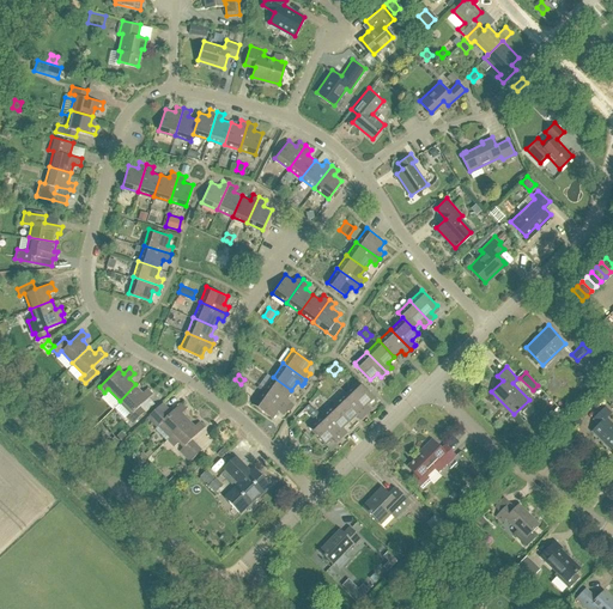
[(286,397),(291,390),(273,377),(263,390),(286,407),(291,401),(286,397)]
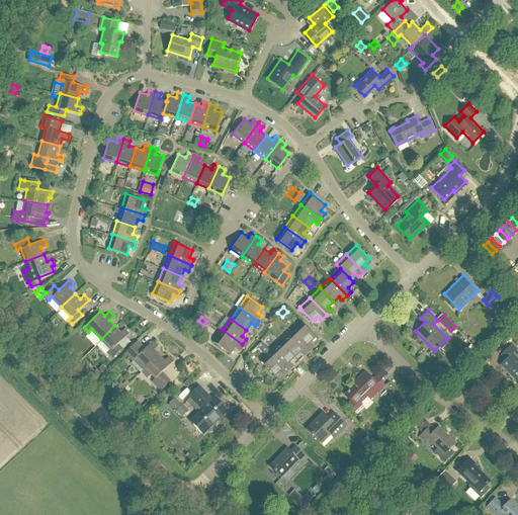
[(291,331),(309,349),(314,344),(310,341),(316,335),(310,330),(303,321),(291,331)]
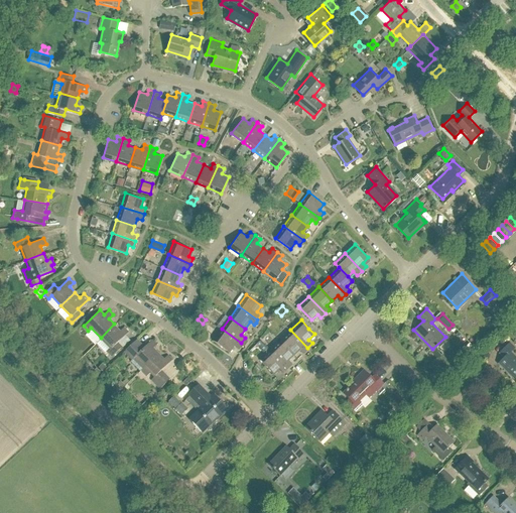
[(114,324),(101,338),(110,348),(107,351),(112,355),(122,345),(117,341),(128,330),(124,326),(119,330),(114,324)]
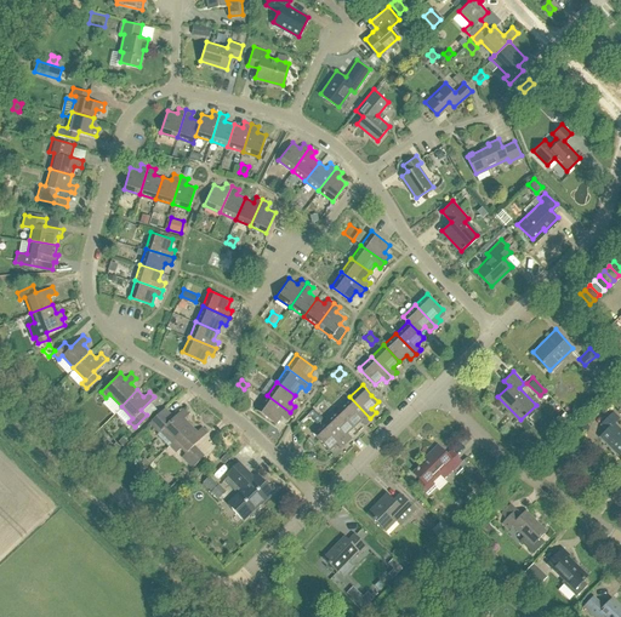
[(286,418),(290,412),(267,395),(257,409),(275,422),(281,415),(286,418)]
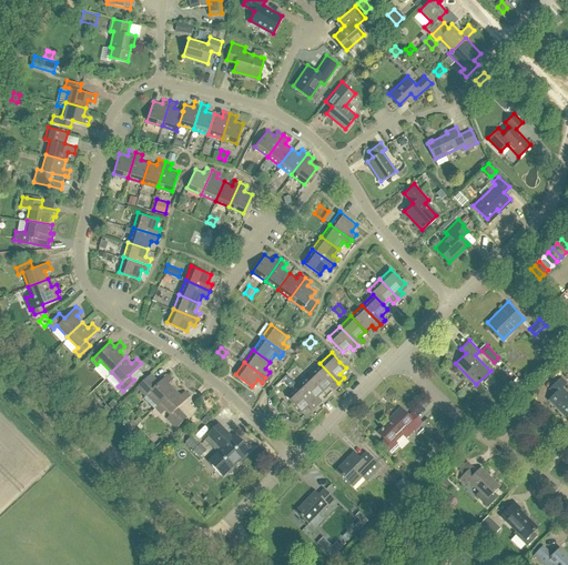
[(336,385),(338,383),(320,363),(308,374),(324,389),(330,383),(334,387),(336,385)]
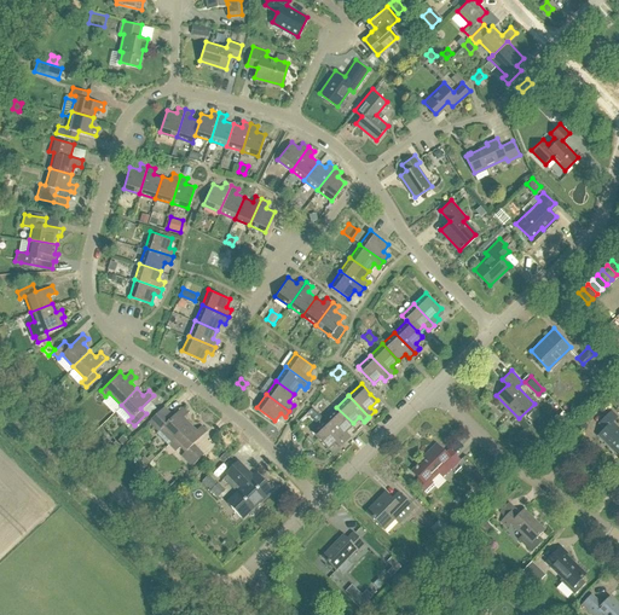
[(183,416),(189,410),(183,405),(173,415),(165,405),(149,419),(158,429),(157,430),(168,442),(190,422),(183,416)]
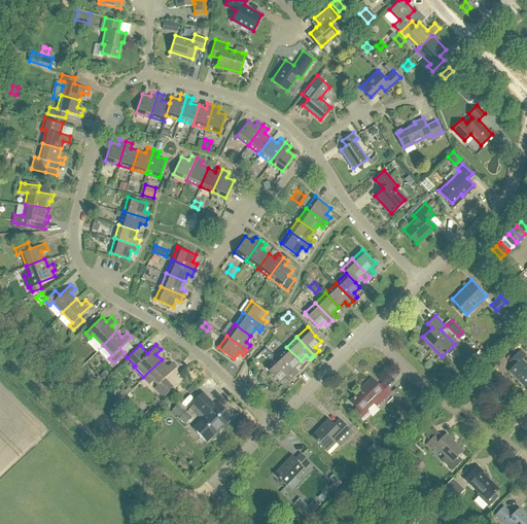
[(260,351),(268,358),(273,354),(266,346),(260,351)]
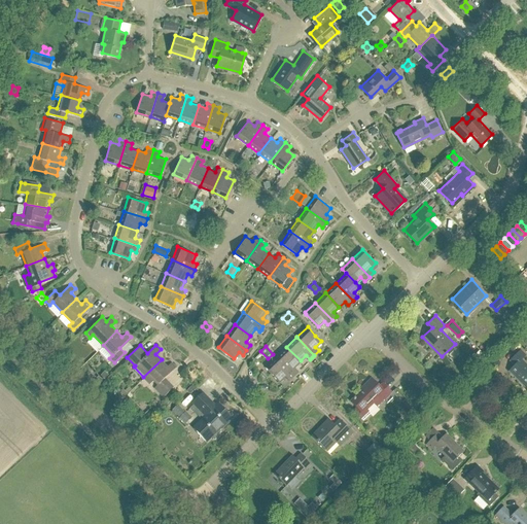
[(294,367),(301,360),(286,347),(276,356),(293,375),(299,370),(294,367)]
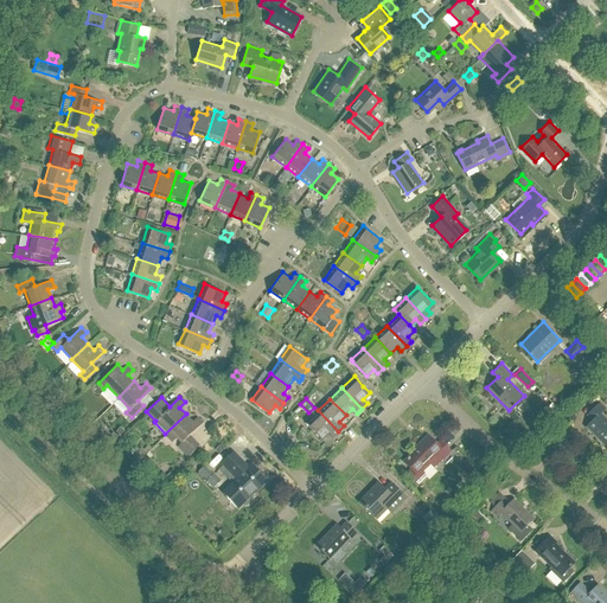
[(605,443),(606,440),(606,417),(600,411),(606,406),(600,401),(587,412),(593,418),(586,424),(605,443)]
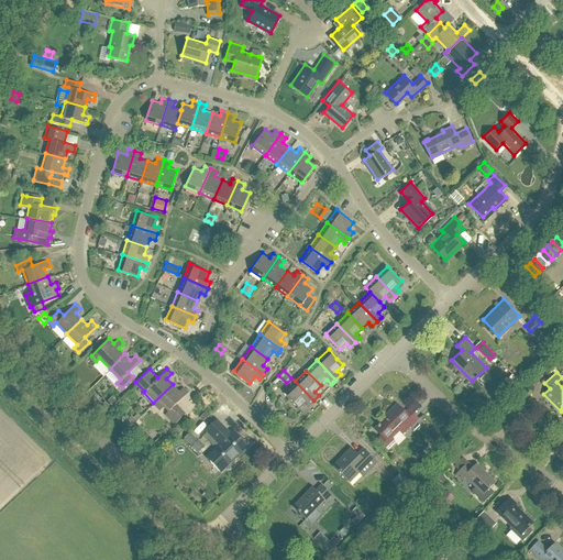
[(309,405),(313,401),(295,381),(284,392),(298,407),(305,401),(309,405)]
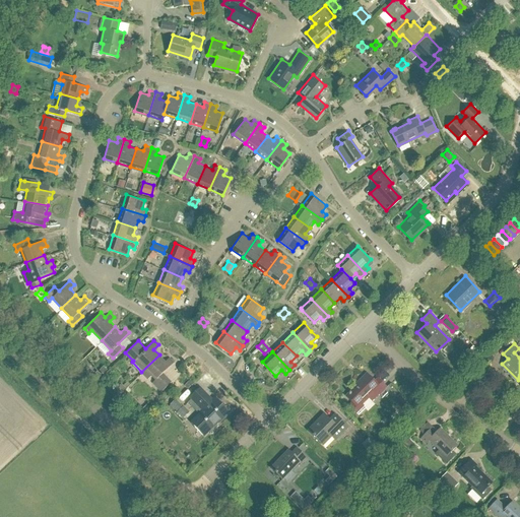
[(165,361),(159,354),(141,372),(142,373),(148,378),(151,375),(154,378),(152,381),(160,390),(171,380),(163,372),(174,361),(169,356),(165,361)]
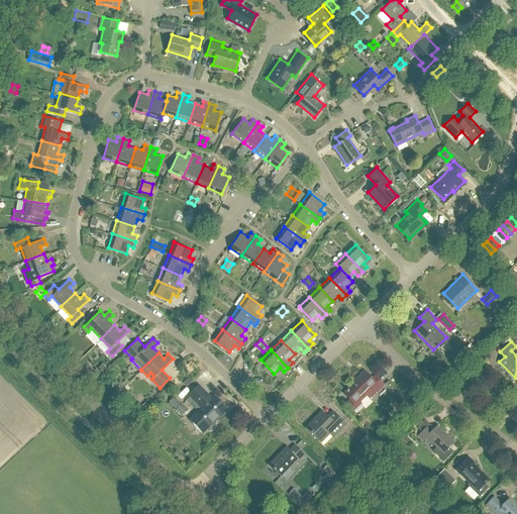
[(103,363),(99,367),(103,371),(107,367),(103,363)]
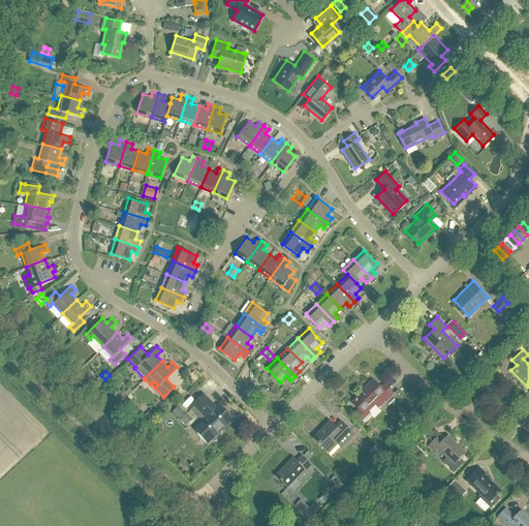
[(363,390),(351,401),(358,407),(354,410),(364,420),(371,412),(369,410),(376,403),(378,406),(393,392),(384,382),(380,385),(373,377),(367,383),(362,389),(363,390)]
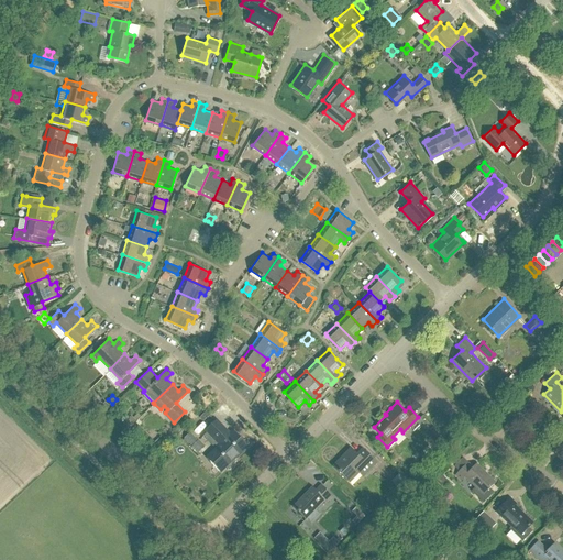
[(136,419),(140,415),(138,413),(134,416),(132,414),(129,417),(134,423),(138,419),(136,419)]
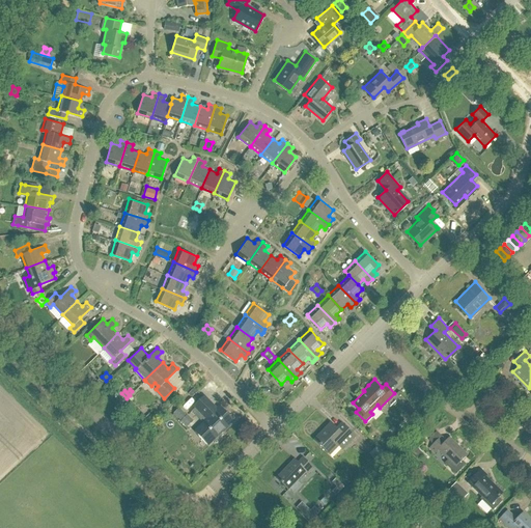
[(189,396),(184,406),(188,408),(193,398),(189,396)]
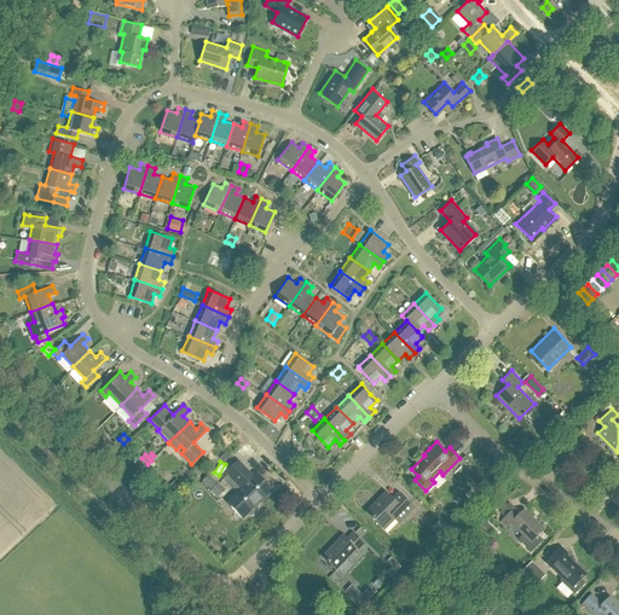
[(239,462),(224,477),(229,482),(237,491),(229,499),(244,515),(260,498),(261,499),(271,489),(273,488),(256,470),(254,473),(252,475),(239,462)]
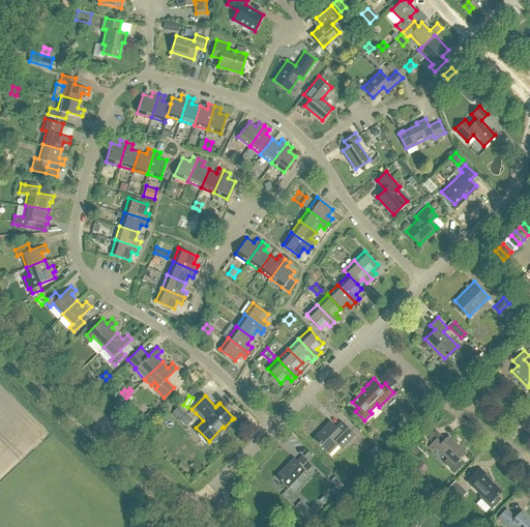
[(411,415),(416,410),(409,403),(403,408),(411,415)]
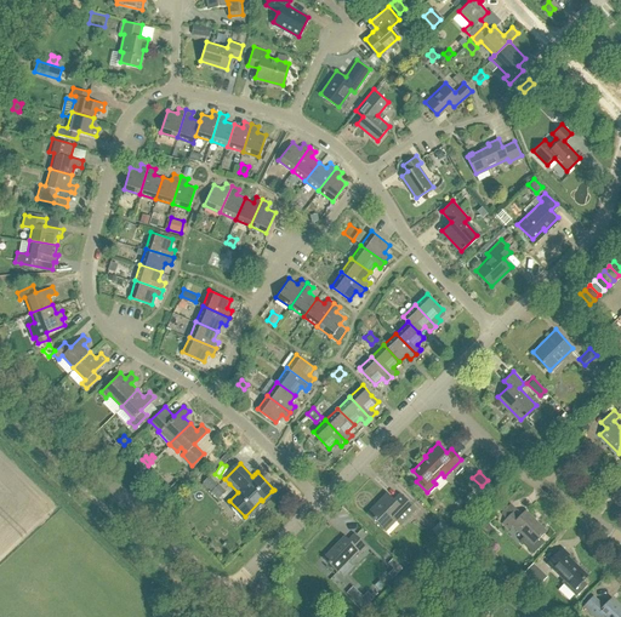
[(209,474),(203,481),(211,490),(217,483),(209,474)]
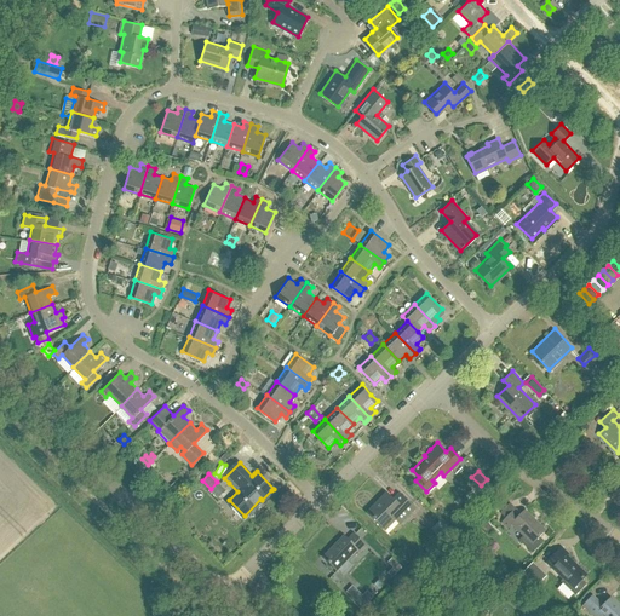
[(392,498),(385,491),(366,511),(382,527),(392,516),(400,522),(414,507),(399,491),(392,498)]
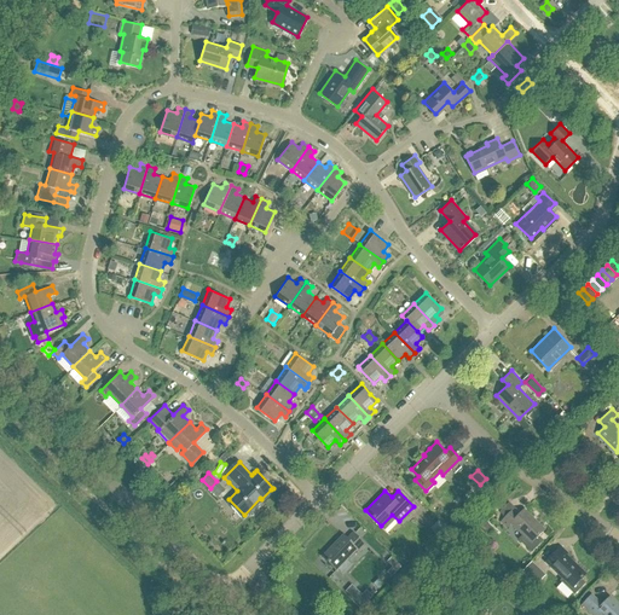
[(515,505),(504,515),(501,520),(508,526),(512,521),(524,533),(519,538),(532,550),(541,541),(536,537),(544,527),(524,508),(520,511),(515,505)]
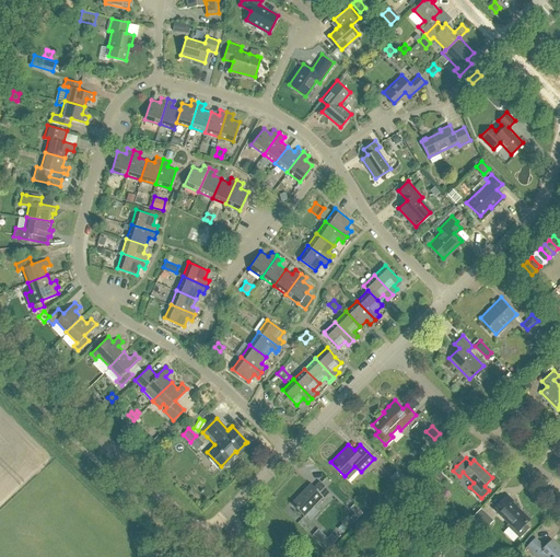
[(330,491),(318,480),(314,486),(310,483),(291,502),(304,514),(323,495),(325,497),(330,491)]
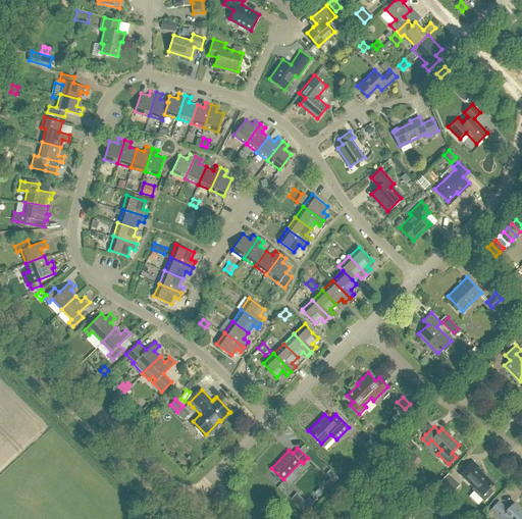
[(474,459),(461,472),(474,485),(472,487),(484,500),(492,490),(489,487),(493,482),(477,466),(479,464),(474,459)]
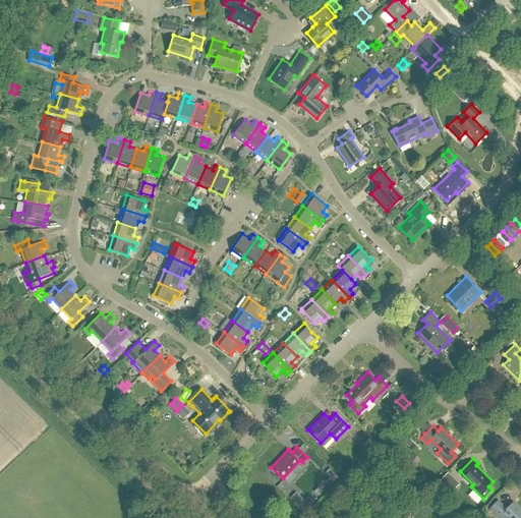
[(333,468),(340,474),(343,470),(337,465),(333,468)]
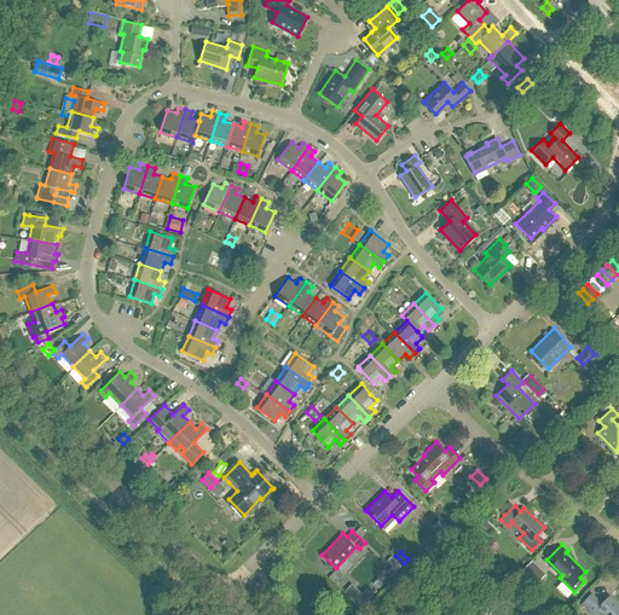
[(391,555),(387,560),(392,564),(387,570),(392,574),(400,564),(391,555)]
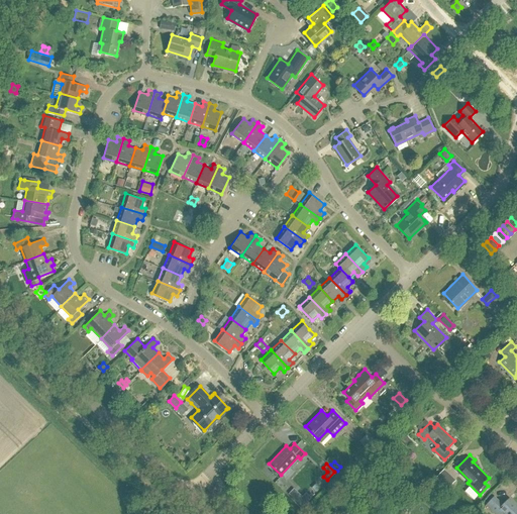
[(447,488),(456,479),(444,468),(436,477),(447,488)]
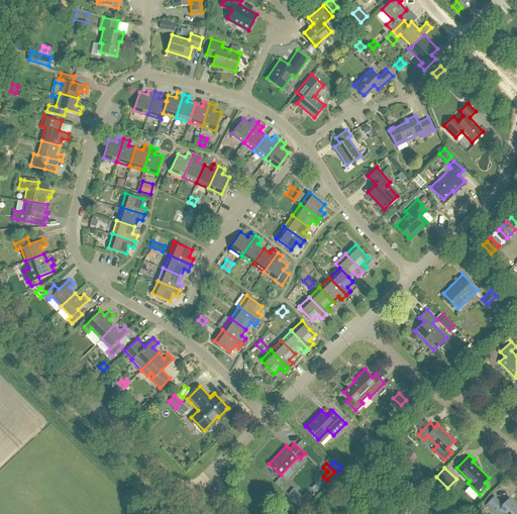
[(503,503),(499,499),(495,495),(487,504),(490,507),(497,513),(499,513),(502,512),(504,513),(516,513),(516,504),(509,497),(503,503)]
